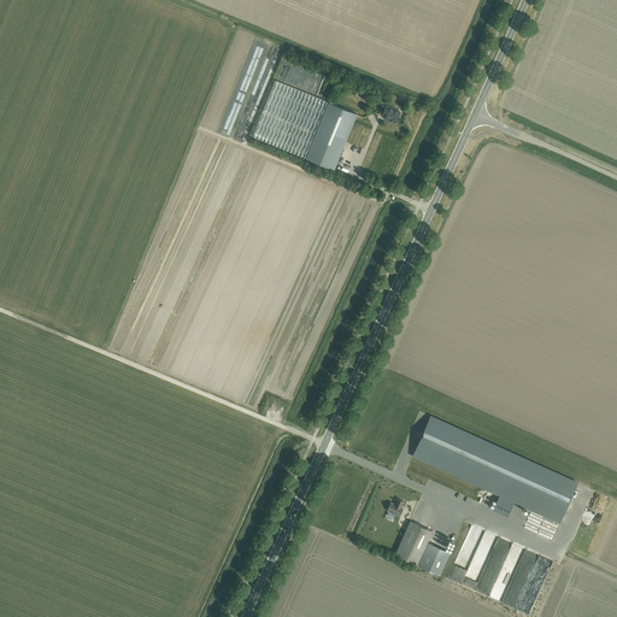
[(306,158),(329,103),(275,81),(252,136),(306,158)]
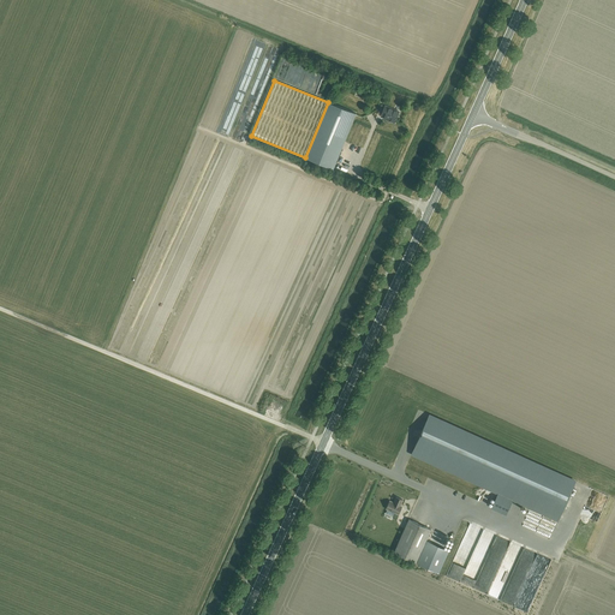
[(328,102),(305,157),(333,169),(356,113),(328,102)]
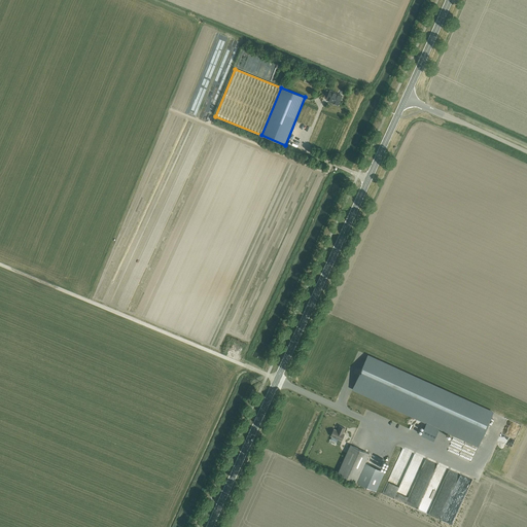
[(332,102),(332,103),(338,105),(342,96),(329,91),(326,98),(331,100),(330,102),(332,102)]
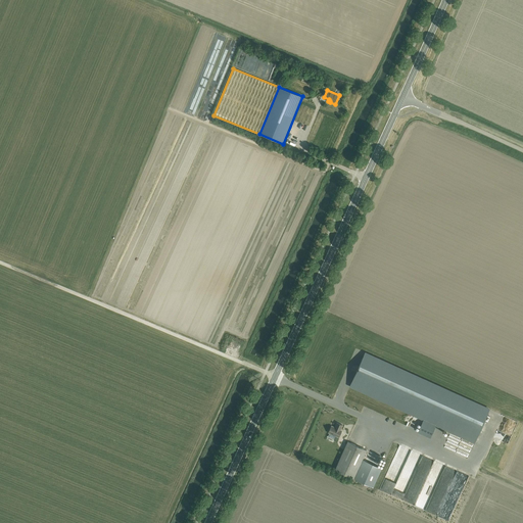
[(350,386),(424,420),(418,432),(430,437),(436,425),(474,442),(489,410),(365,353),(350,386)]
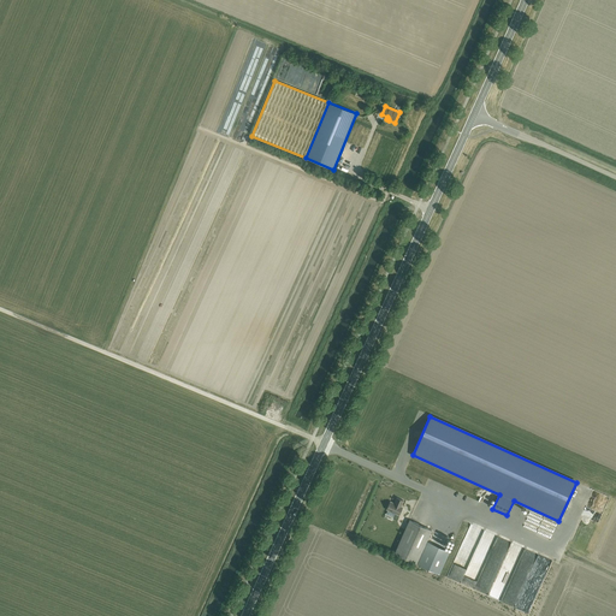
[(401,507),(403,501),(396,498),(394,503),(390,502),(386,510),(398,515),(402,507),(401,507)]
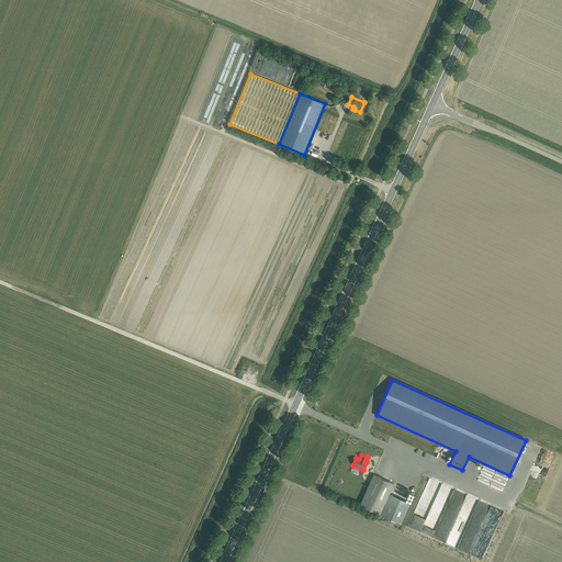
[(409,474),(411,470),(398,464),(395,473),(409,479),(412,475),(409,474)]
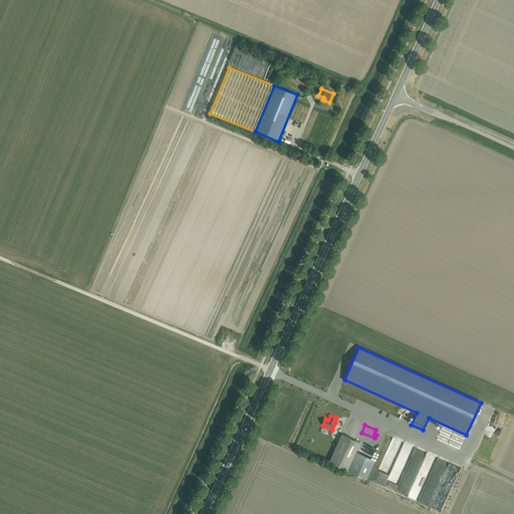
[(329,462),(347,470),(360,443),(341,434),(329,462)]
